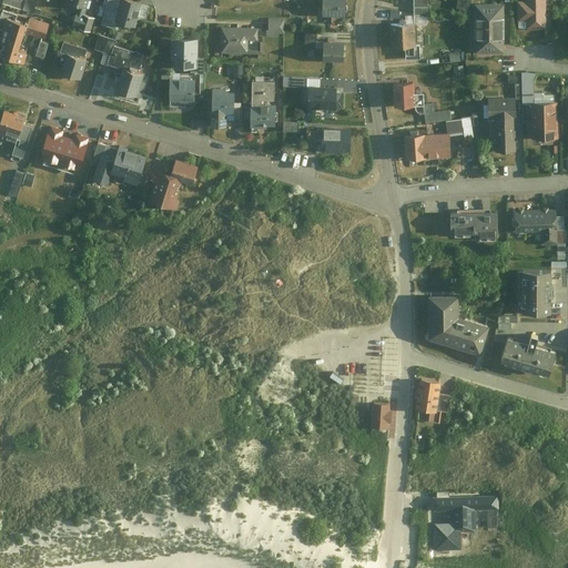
[(113,27),(115,21),(120,0),(107,0),(101,23),(113,27)]
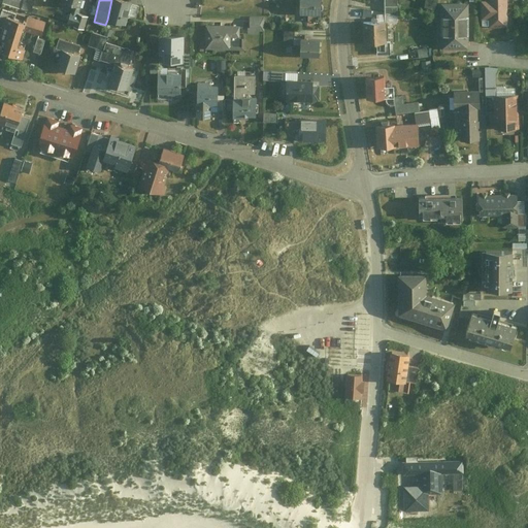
[(132,3),(122,0),(111,0),(107,20),(126,24),(129,14),(132,3)]
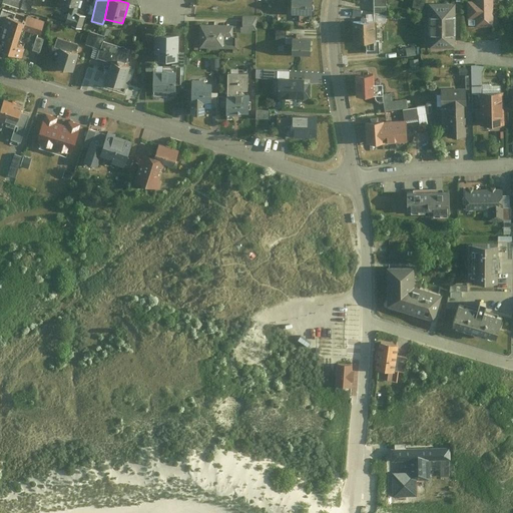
[(312,0),(291,0),(291,13),(312,14),(312,0)]
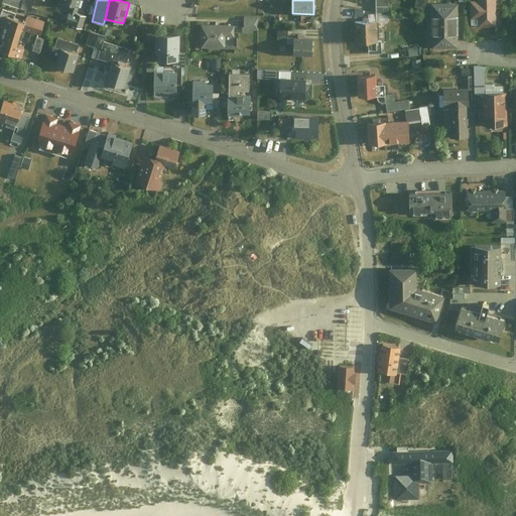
[(376,0),(377,11),(389,11),(389,0),(376,0)]
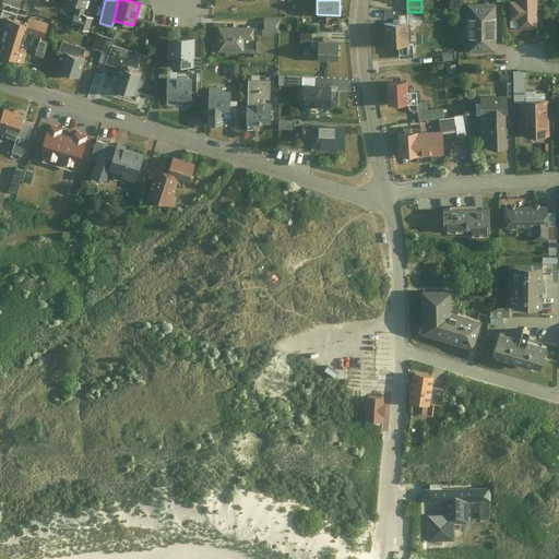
[(518,0),(518,1),(509,1),(510,27),(537,27),(536,0),(518,0)]
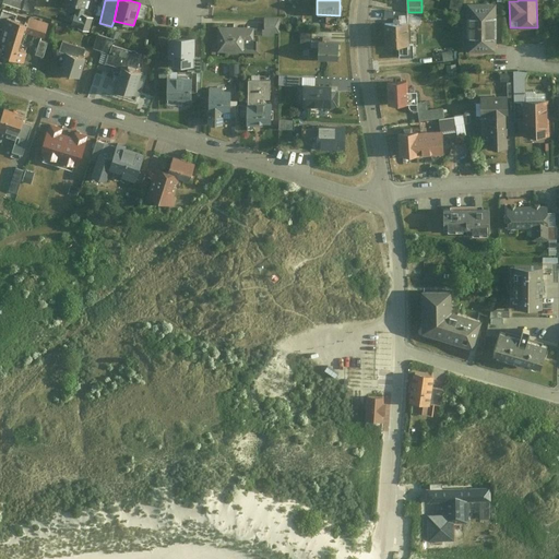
[(497,2),(464,2),(464,51),(496,51),(497,2)]
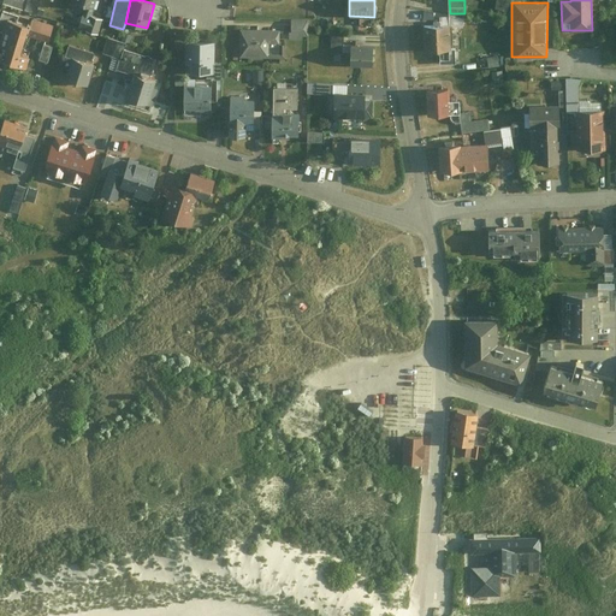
[(154,4),(150,17),(159,19),(163,5),(154,4)]
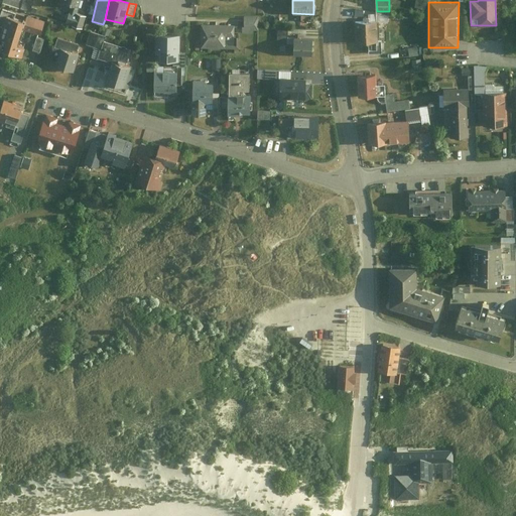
[(78,13),(80,6),(71,4),(66,23),(83,28),(87,15),(78,13)]
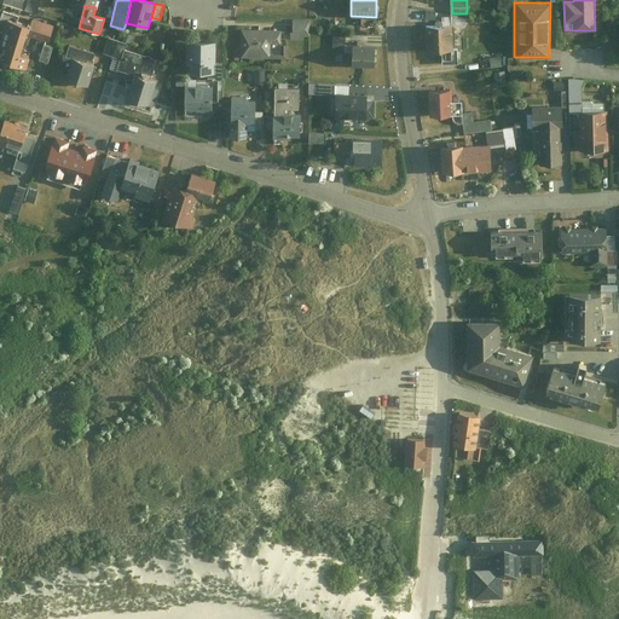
[(293,32),(290,32),(290,39),(304,39),(304,35),(310,35),(310,17),(293,18),(293,32)]
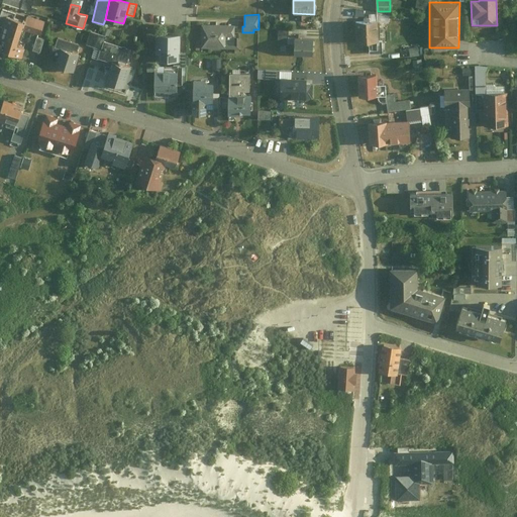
[(42,30),(2,18),(0,23),(0,63),(11,67),(19,39),(37,45),(42,30)]
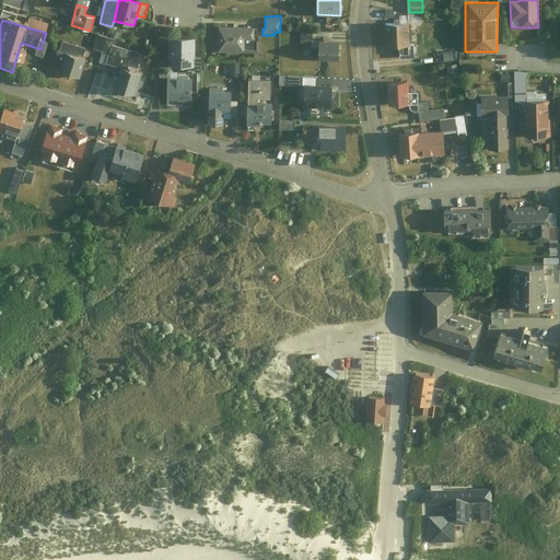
[(410,21),(385,22),(386,45),(399,45),(400,59),(415,59),(413,44),(411,44),(410,21)]
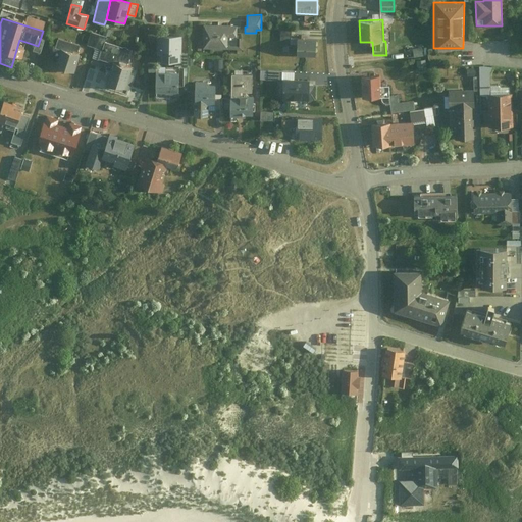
[(237,24),(203,24),(203,48),(242,48),(242,37),(237,37),(237,24)]
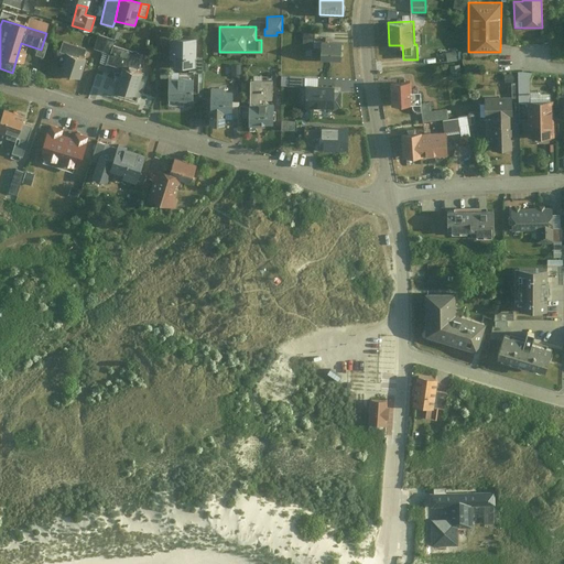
[(314,49),(314,33),(303,32),(303,49),(314,49)]
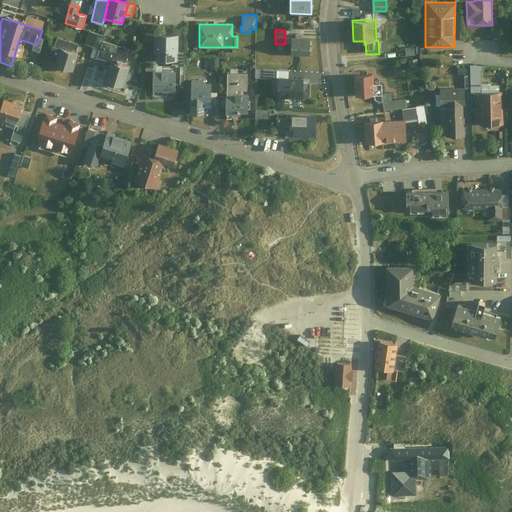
[(85,44),(101,49),(103,42),(106,36),(89,31),(85,44)]
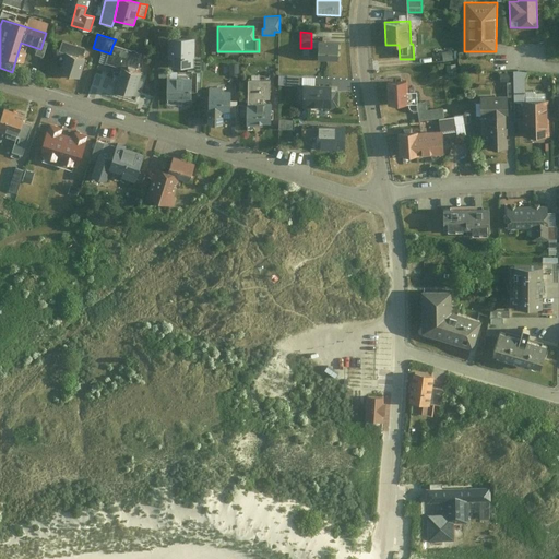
[(194,38),(169,37),(168,64),(194,66),(194,38)]
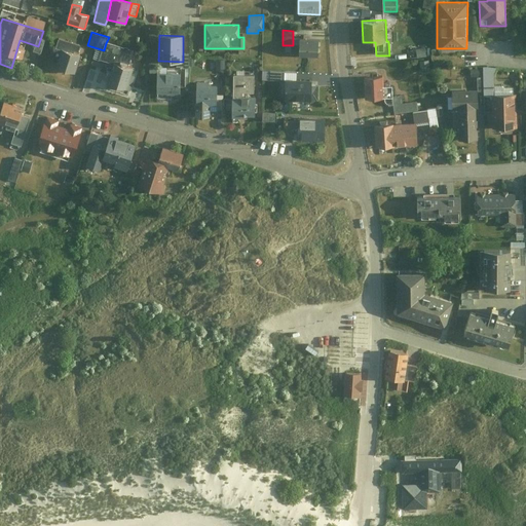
[(62,49),(73,52),(74,50),(78,51),(80,45),(59,38),(55,47),(62,49)]
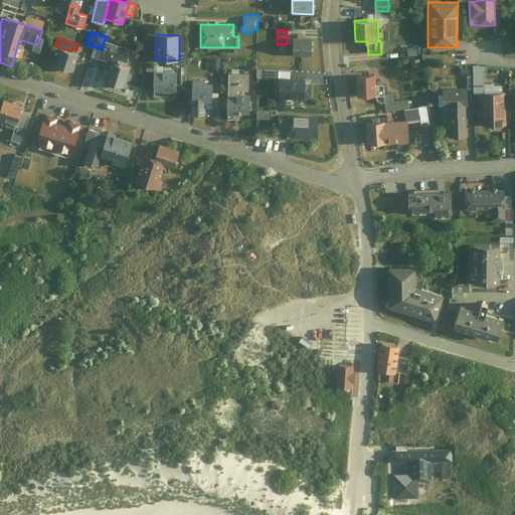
[(312,37),(293,37),(293,55),(312,55),(312,37)]
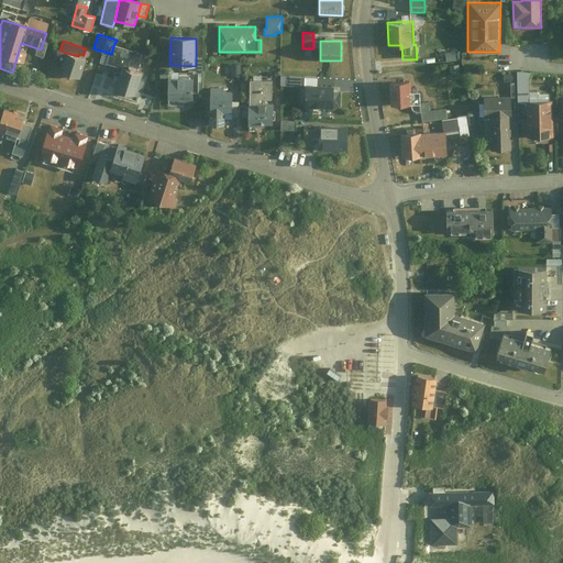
[(145,56),(113,46),(111,54),(109,64),(122,68),(141,73),(145,56)]
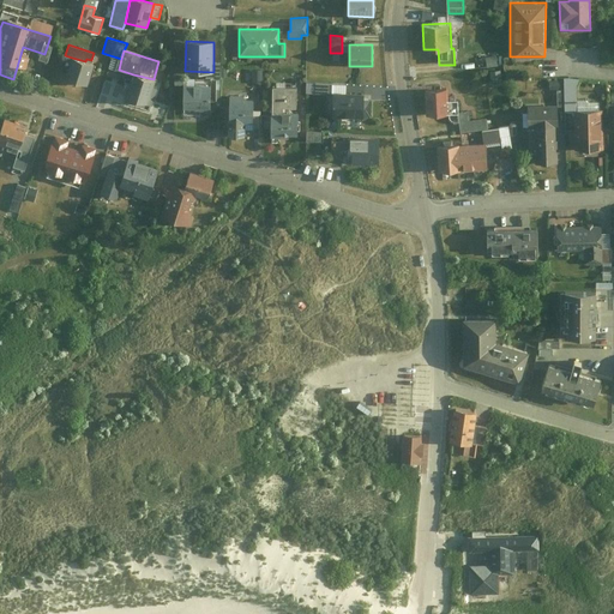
[(487,55),(488,66),(499,65),(498,54),(487,55)]
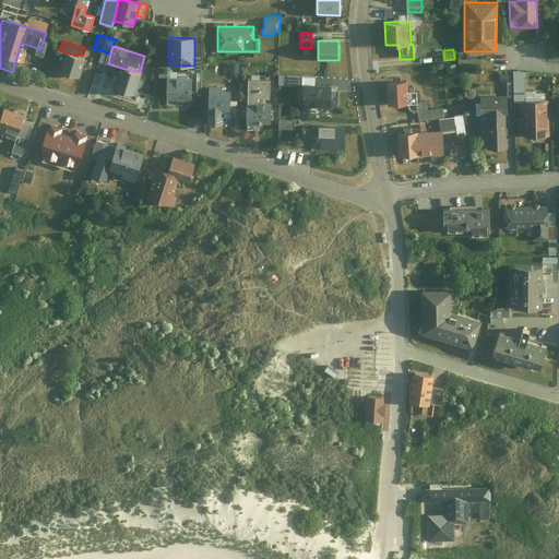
[(78,56),(66,52),(59,71),(80,78),(85,58),(78,56)]
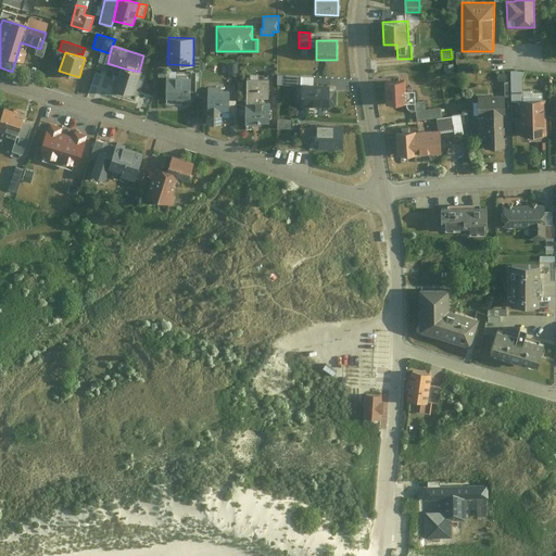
[(446,75),(456,74),(455,62),(445,63),(446,75)]
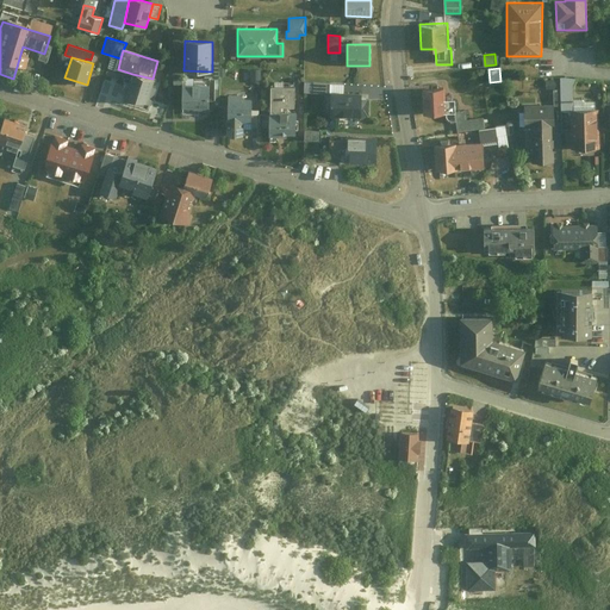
[(132,74),(125,98),(150,105),(157,81),(153,79),(132,74)]
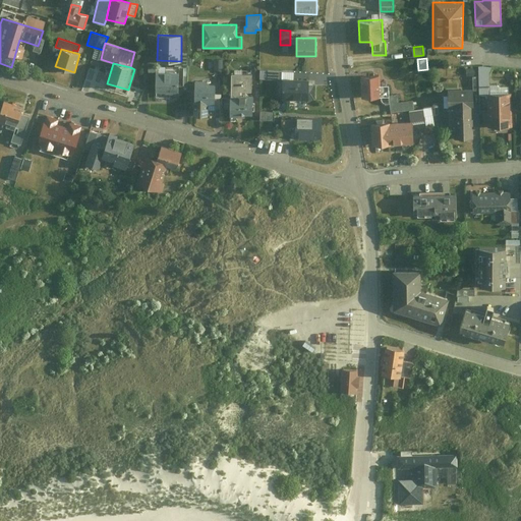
[(180,72),(158,72),(157,93),(168,93),(179,93),(180,72)]
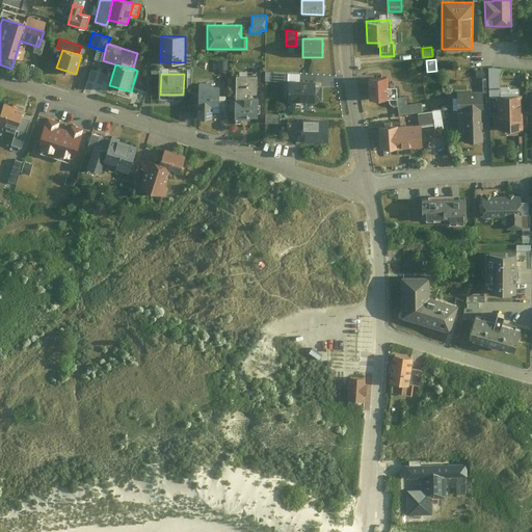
[(257,76),(235,76),(235,120),(258,120),(257,76)]
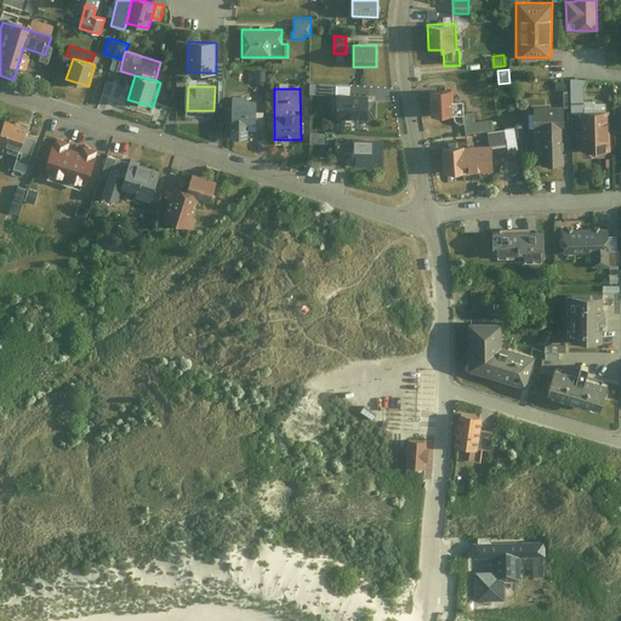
[(454,89),(431,89),(432,114),(454,114),(454,89)]
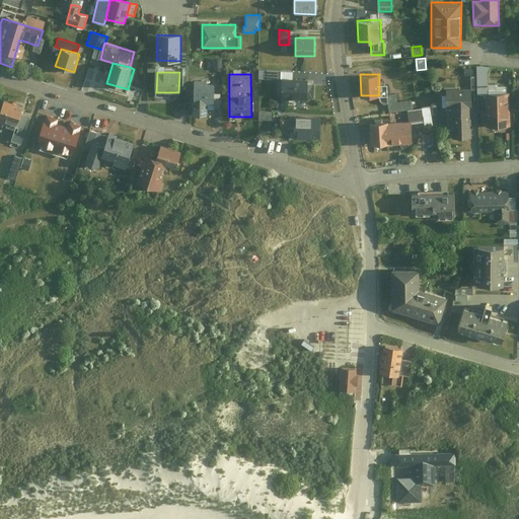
[(206,81),(193,81),(193,115),(207,116),(207,109),(214,109),(214,85),(206,85),(206,81)]
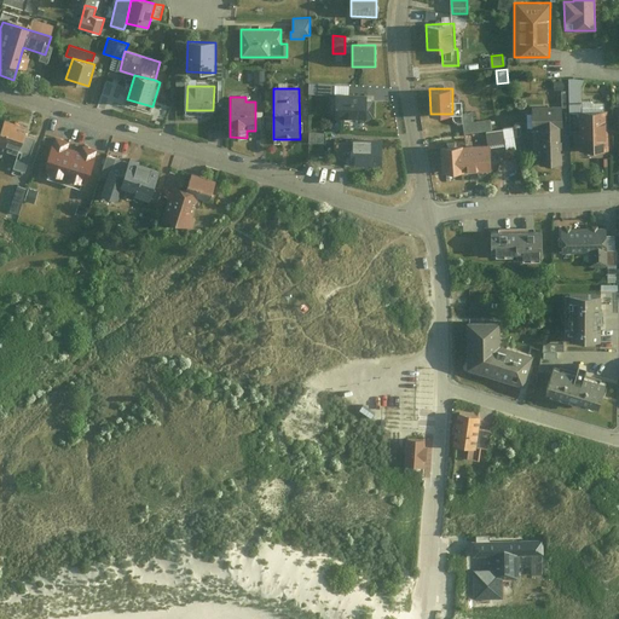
[(368,97),(337,97),(337,117),(374,117),(374,100),(368,100),(368,97)]
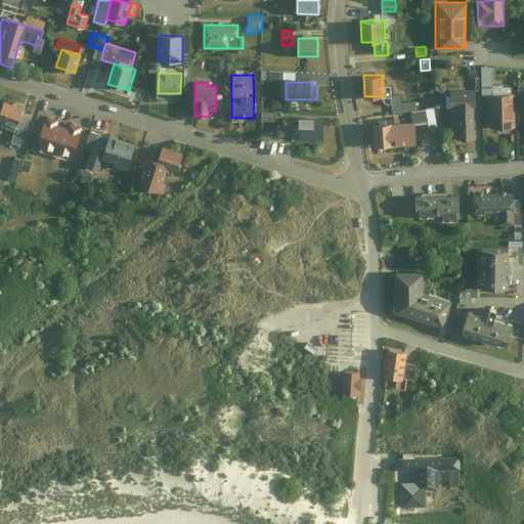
[(478,92),(451,92),(451,111),(457,111),(457,141),(478,141),(478,92)]
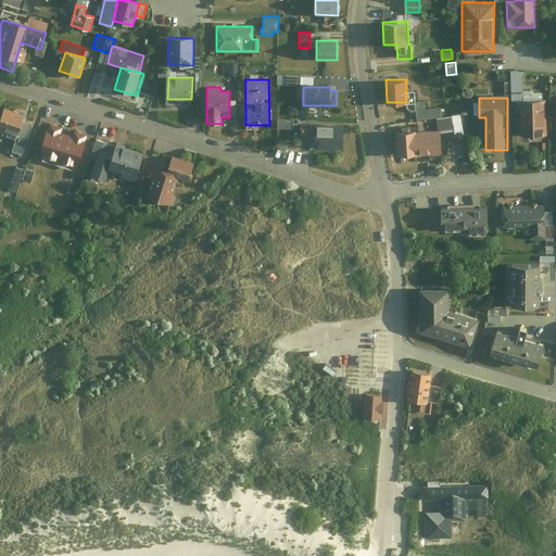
[(522,101),(523,117),(547,116),(547,100),(522,101)]
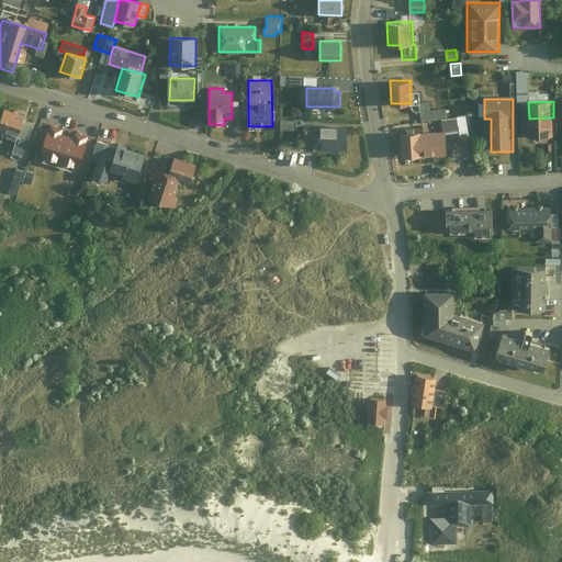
[(26,115),(4,109),(0,123),(0,133),(20,139),(26,115)]
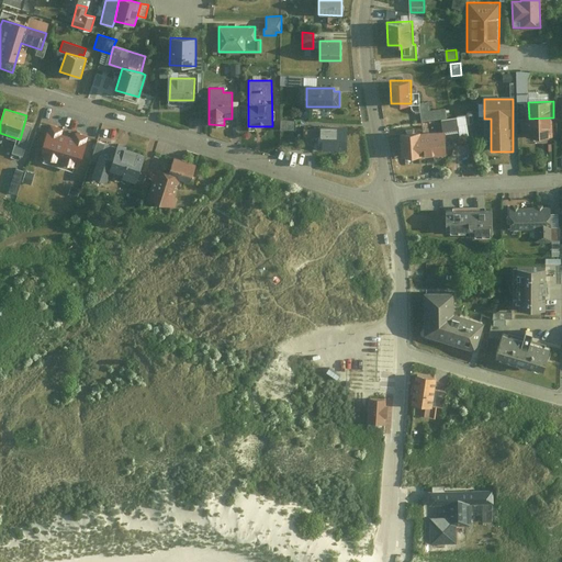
[(529,119),(529,136),(554,135),(553,117),(529,119)]
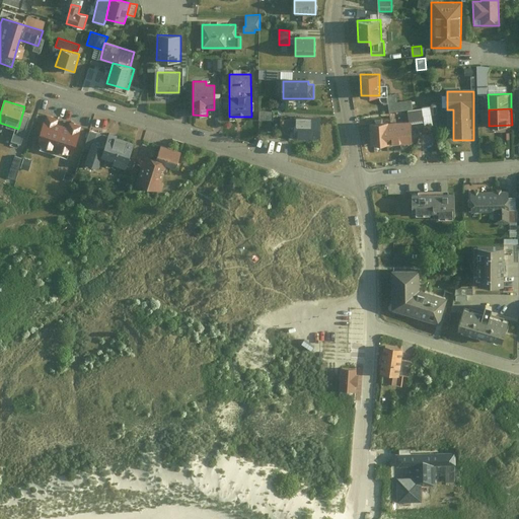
[(273,109),(258,109),(258,119),(273,119),(273,109)]
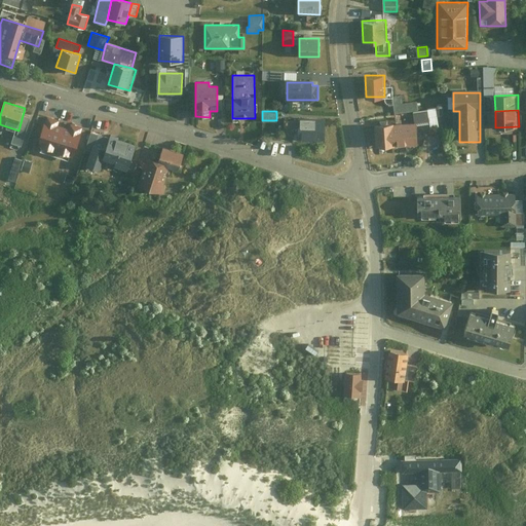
[(60,120),(47,116),(43,129),(38,146),(73,157),(78,140),(82,126),(70,123),(69,127),(65,126),(60,125),(58,124),(60,120)]
